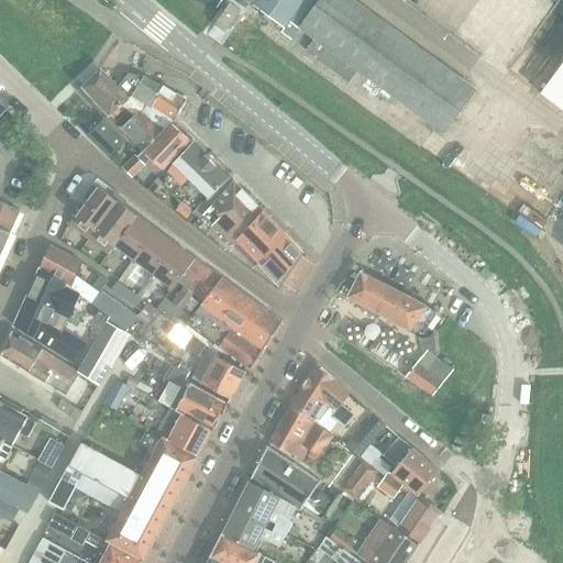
[(298,29),(320,0),(244,0),(285,28),(289,22),(297,31),(298,29)]
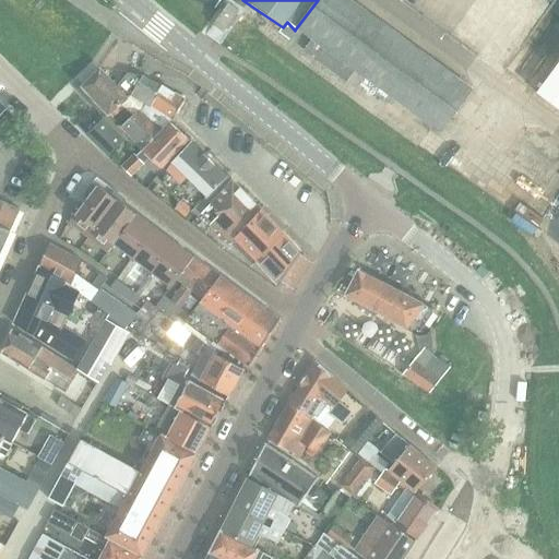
[(439,132),(471,88),(348,0),(318,0),(296,28),(311,39),(302,50),(345,81),(354,70),(439,132)]
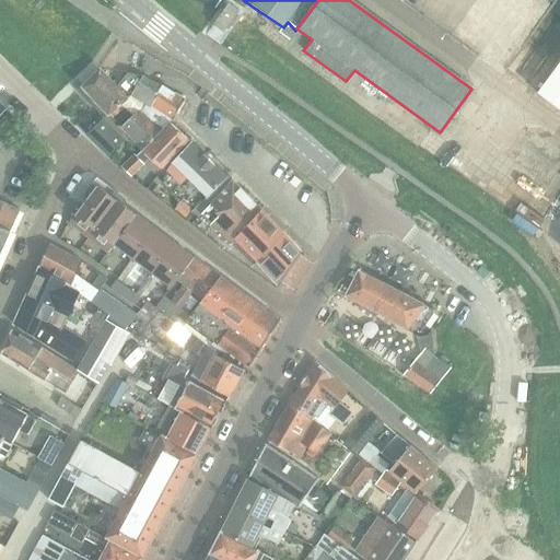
[(211,25),(223,34),(238,11),(228,3),(211,25)]
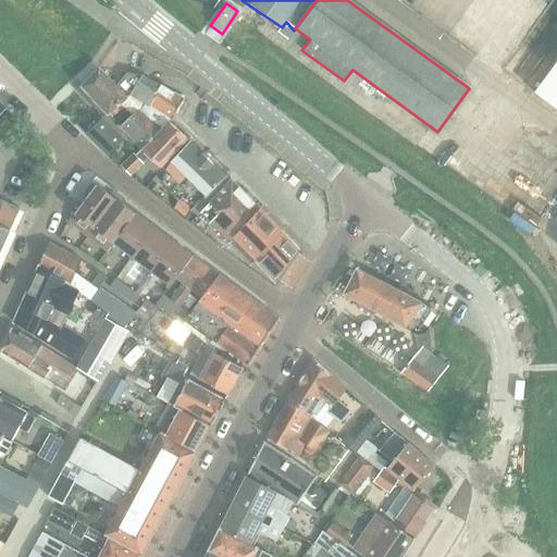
[(511,31),(504,63),(520,67),(525,47),(530,48),(533,36),(511,31)]
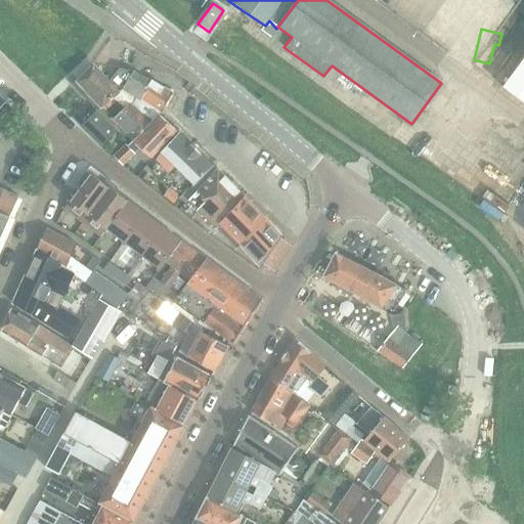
[(523,55),(501,87),(523,102),(523,55)]
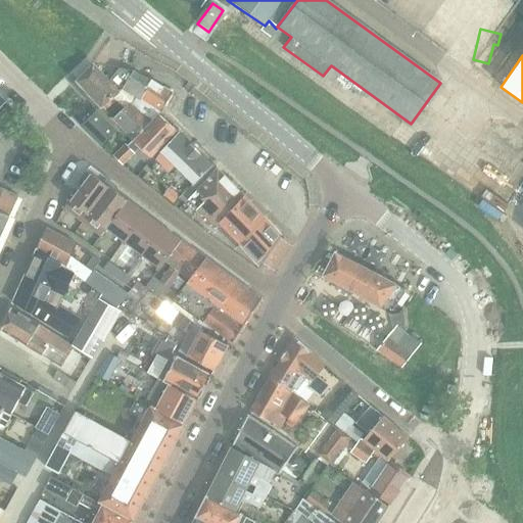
[(137,98),(150,82),(133,73),(119,69),(108,83),(93,66),(77,81),(100,107),(113,97),(122,91),(124,87),(125,88),(123,90),(137,98)]
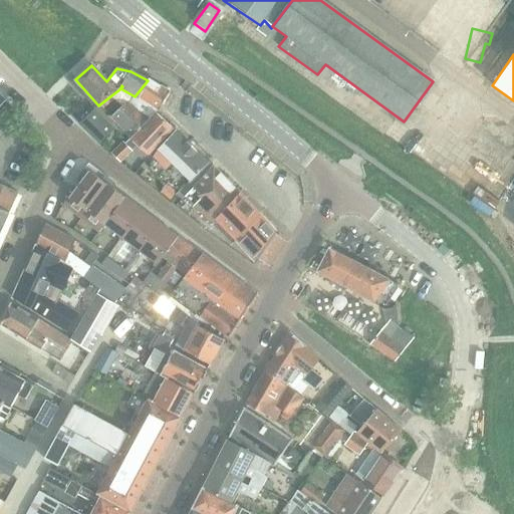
[(147,119),(154,112),(156,109),(158,110),(169,93),(148,80),(135,96),(120,88),(122,86),(121,85),(119,89),(111,95),(120,100),(117,103),(120,105),(123,102),(129,104),(147,119)]
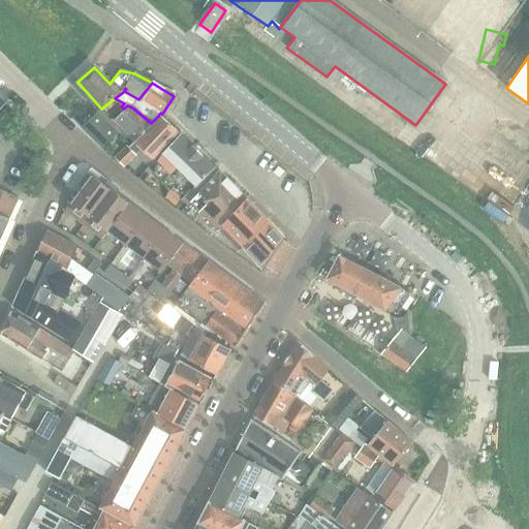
[(133,143),(151,123),(132,107),(127,105),(124,109),(113,121),(133,143)]
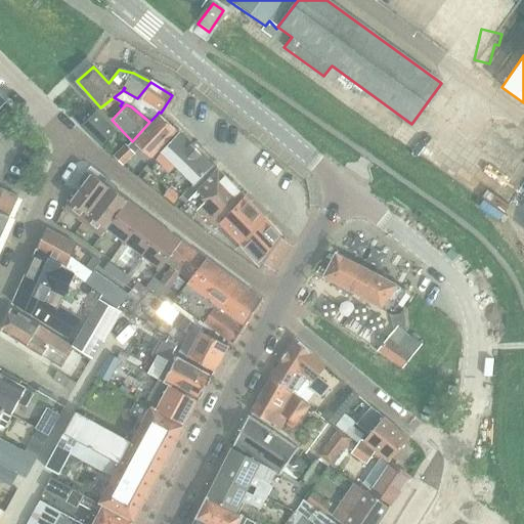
[(520,171),(523,167),(523,127),(506,111),(482,136),(520,171)]
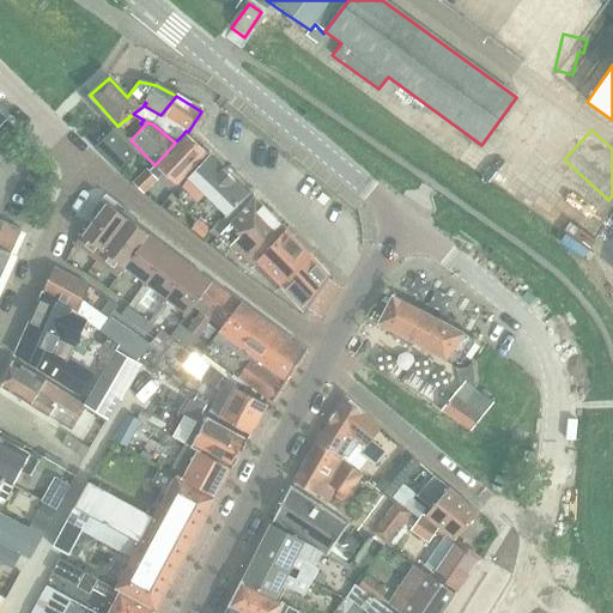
[(96,149),(120,173),(134,153),(111,132),(96,149)]
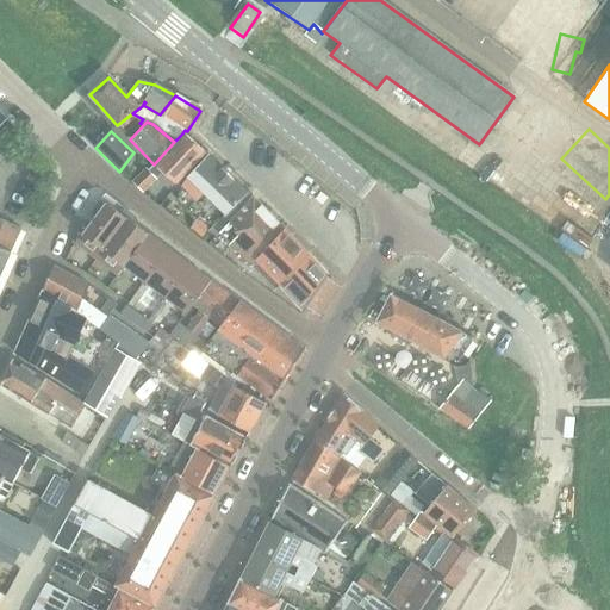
[(182,134),(174,142),(154,165),(174,185),(204,154),(182,134)]
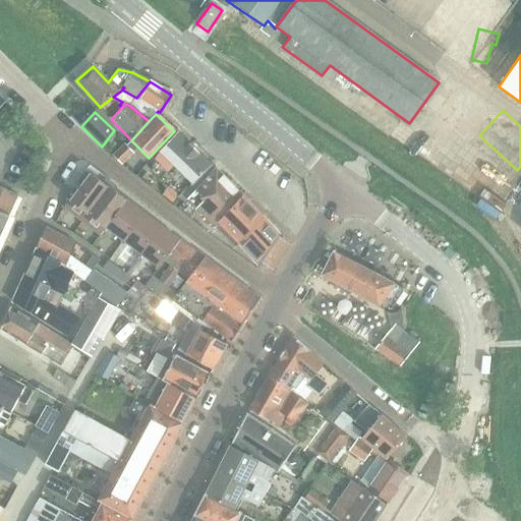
[(174,166),(192,184),(211,165),(178,133),(160,152),(161,153),(157,156),(156,160),(168,172),(174,166)]
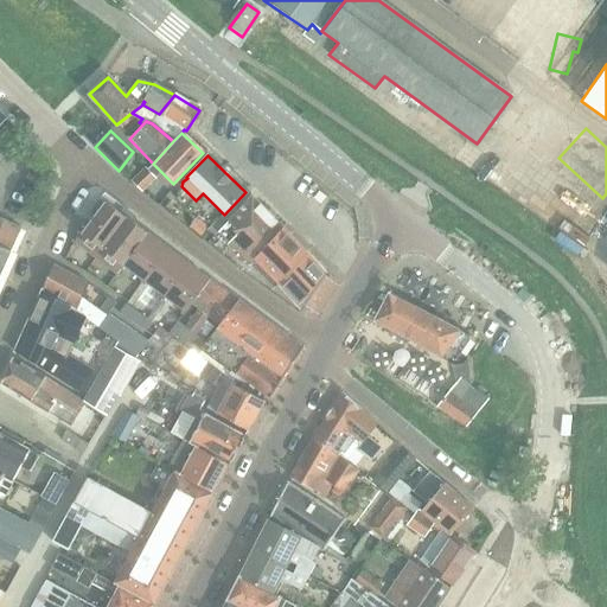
[(496,155),(489,168),(503,176),(510,163),(496,155)]
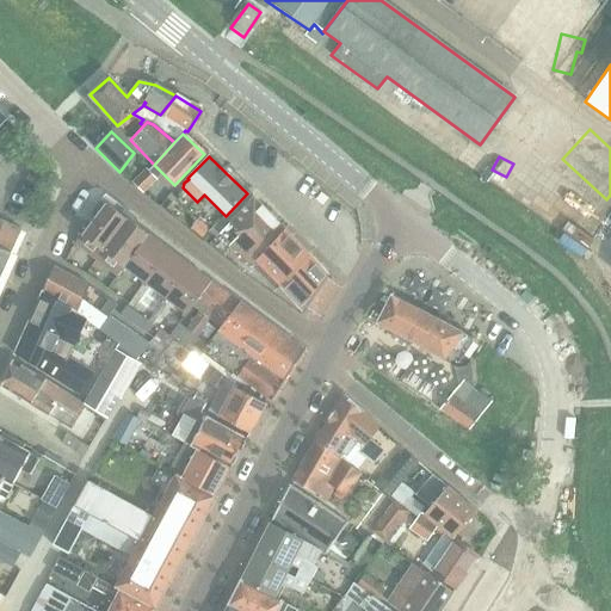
[(142,192),(155,178),(148,171),(134,185),(142,192)]
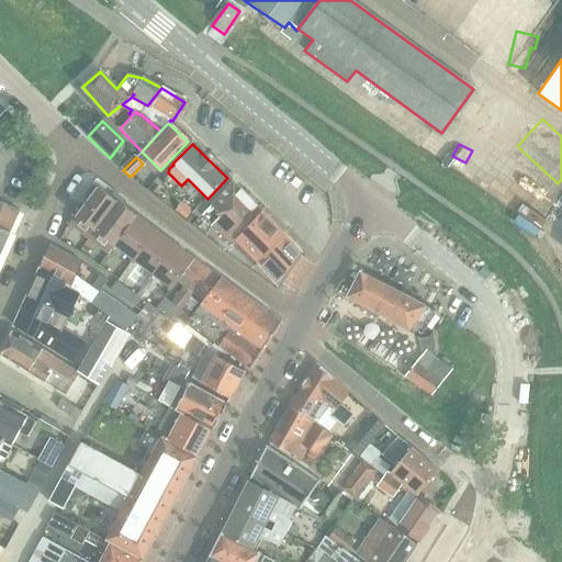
[(235,239),(261,211),(233,182),(202,216),(232,246),(236,240),(235,239)]
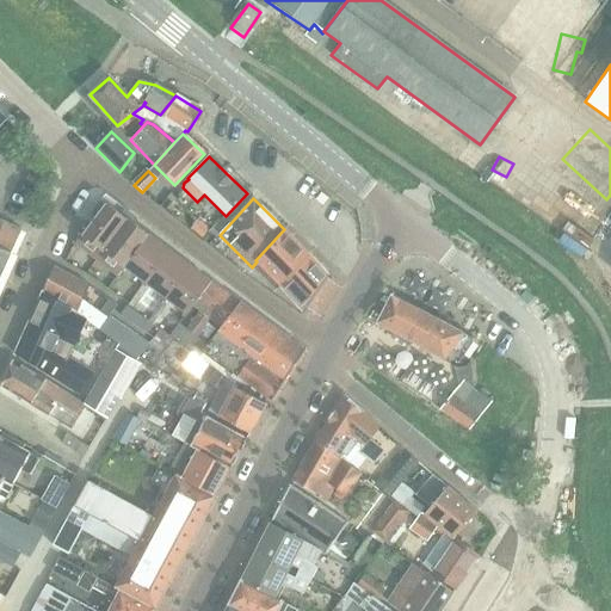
[(97,260),(128,220),(106,203),(75,244),(97,260)]
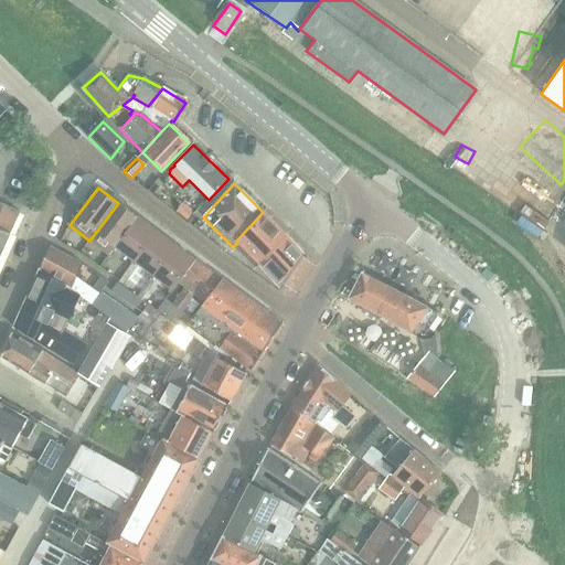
[(0,255),(4,246),(11,231),(20,212),(0,203),(0,255)]
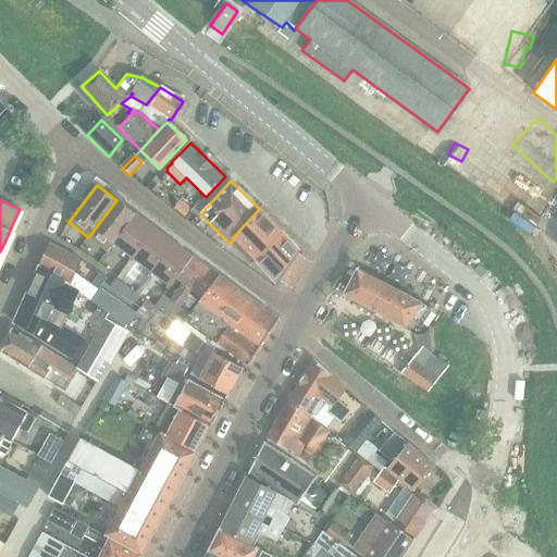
[(113,243),(135,214),(116,200),(88,237),(107,252),(113,243)]
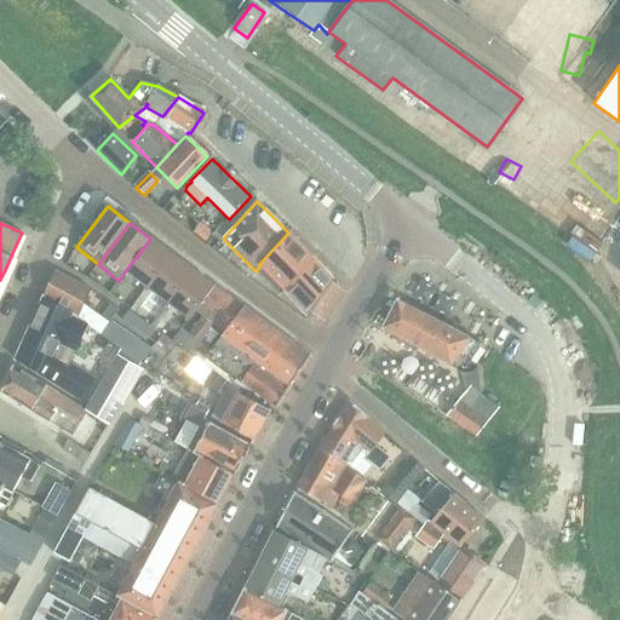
[(583,225),(575,236),(600,252),(607,241),(583,225)]
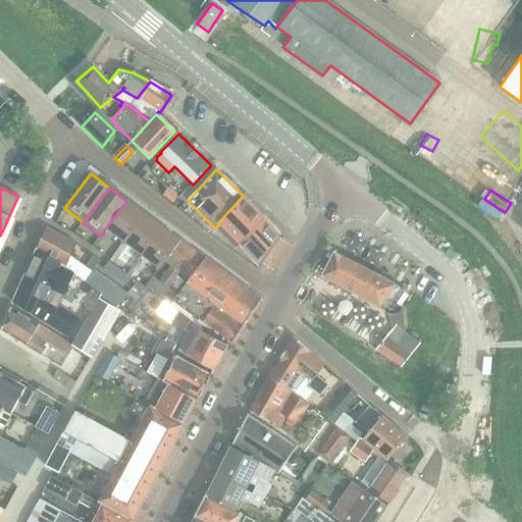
[(240,244),(262,216),(243,196),(218,222),(219,223),(240,244)]
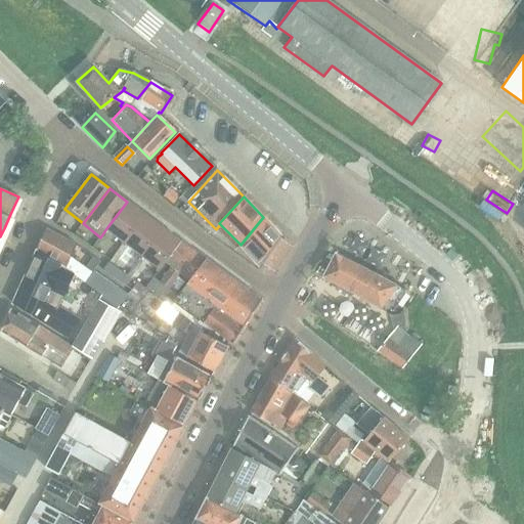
[(125,243),(145,215),(127,202),(106,228),(125,243)]
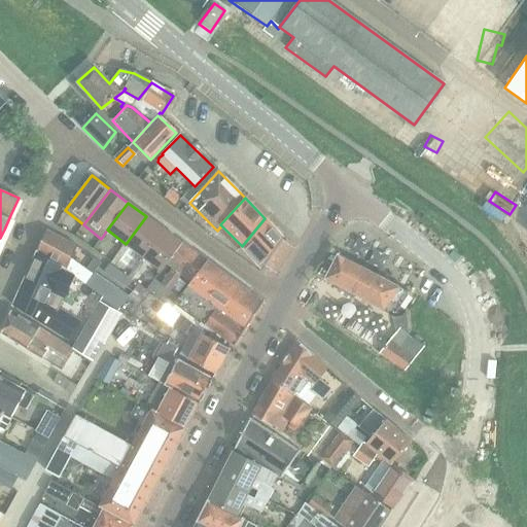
[(143,257),(164,230),(146,216),(126,244),(143,257)]
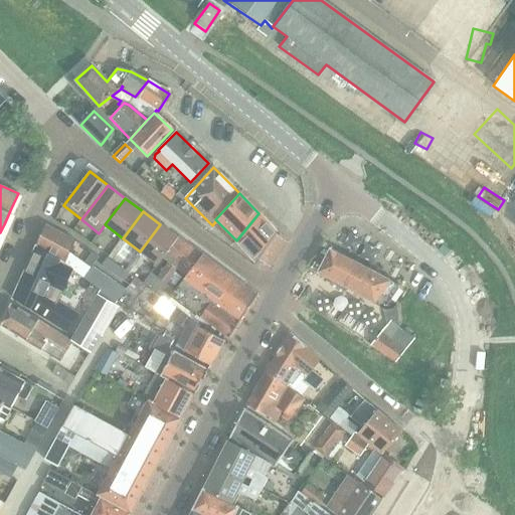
[(260,260),(277,234),(276,233),(277,231),(259,213),(236,240),(236,241),(255,262),(258,263),(259,260),(260,260)]
